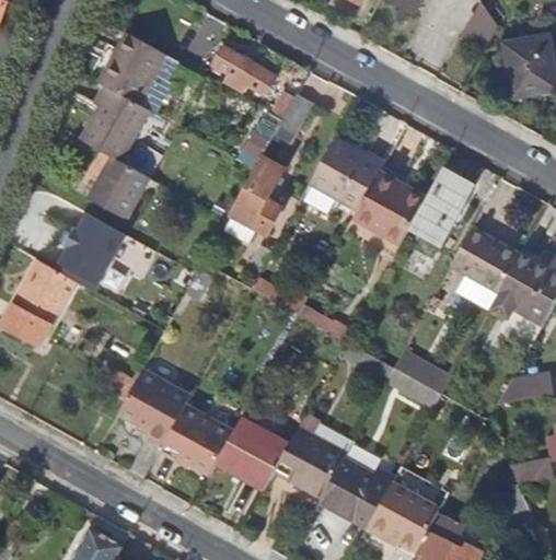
[(477,6),(461,33),(483,46),(499,19),(477,6)]
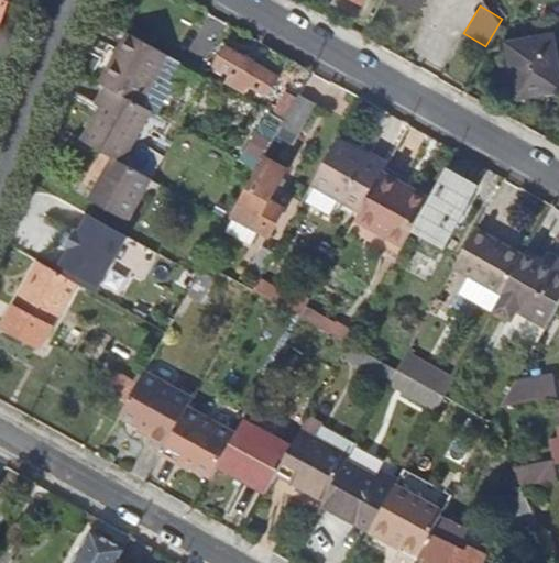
[(125,33),(98,81),(106,86),(155,114),(171,86),(154,76),(166,55),(125,33)]
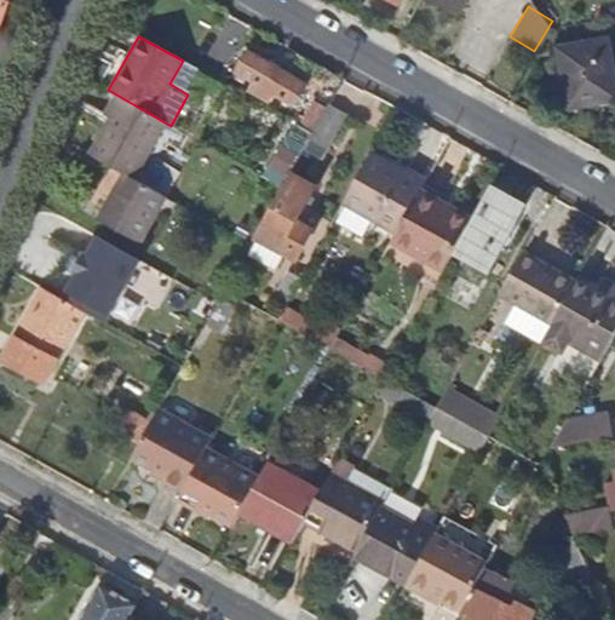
[(557,47),(569,107),(614,98),(614,82),(607,38),(557,47)]
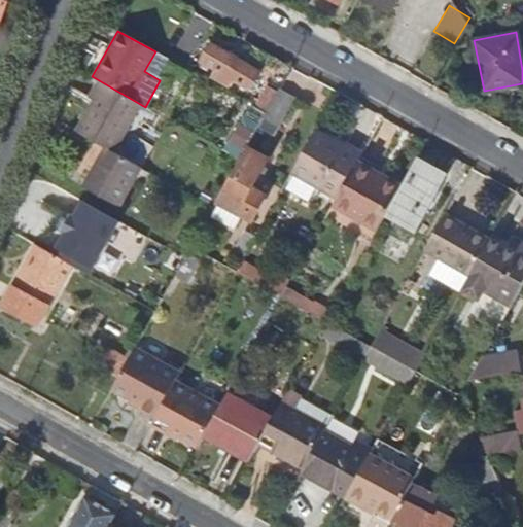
[(208,44),(200,61),(247,88),(255,72),(208,44)]
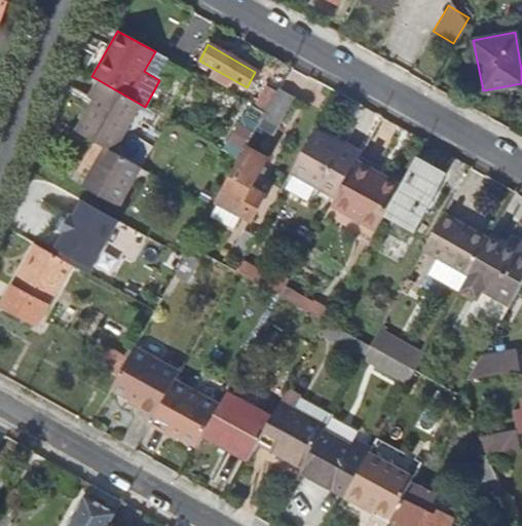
[(140,124),(148,109),(145,107),(99,80),(88,99),(94,102),(77,132),(92,141),(103,146),(114,153),(133,120),(140,124)]
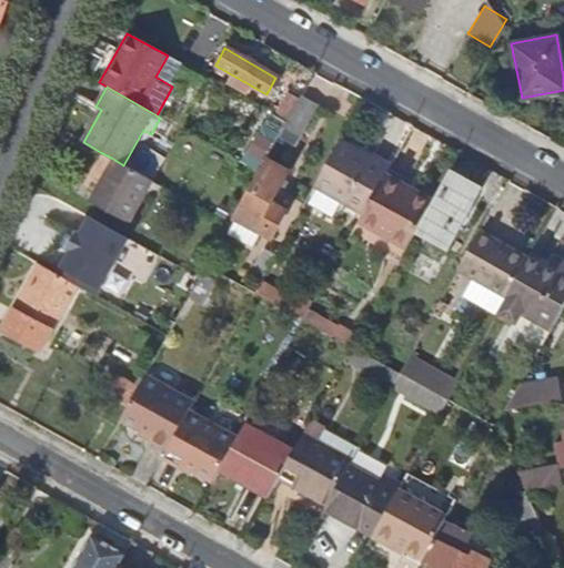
[(285,93),(274,115),(284,121),(296,100),(285,93)]
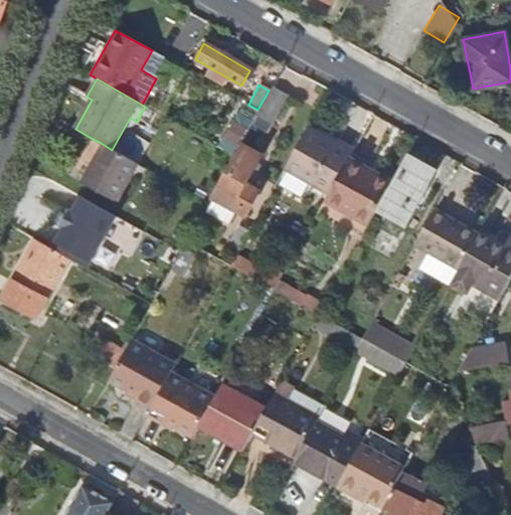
[(274,89),(258,115),(271,121),(285,95),(274,89)]
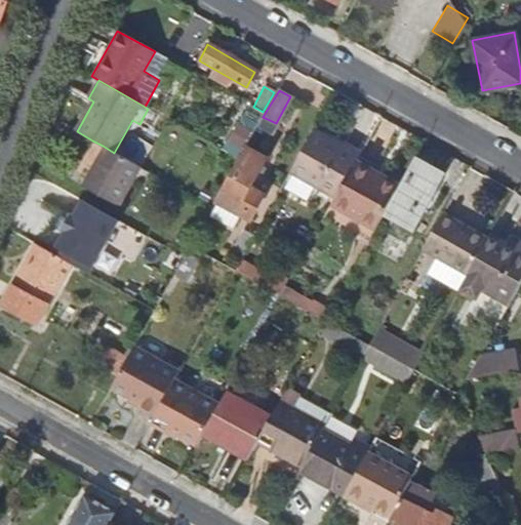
[(285,177),(329,202),(352,161),(355,157),(311,132),(285,177)]
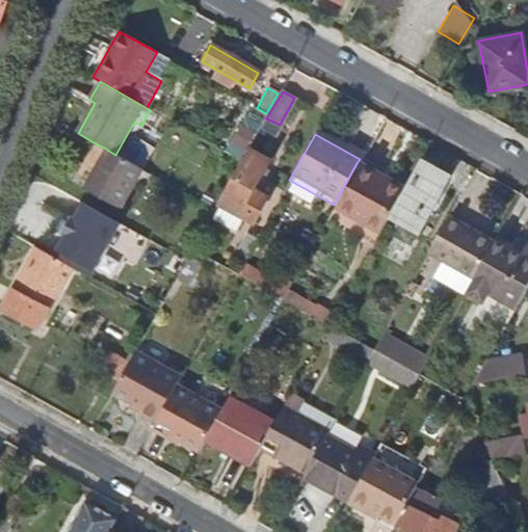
[(80,168),(89,174),(104,148),(94,142),(80,168)]
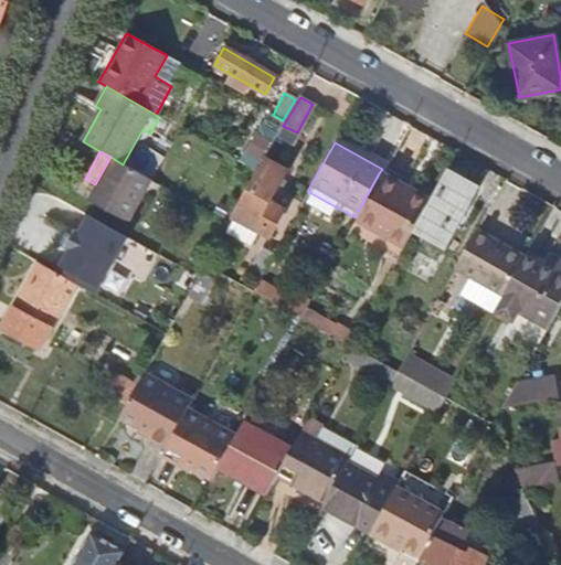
[(110,157),(95,184),(87,200),(124,220),(147,179),(123,164),(110,157)]
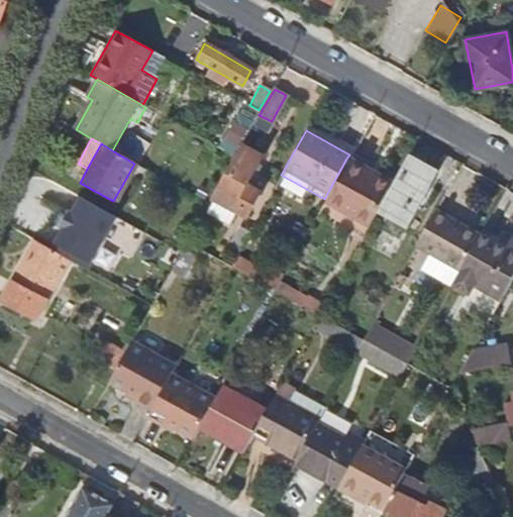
[(260,156),(239,144),(232,157),(206,204),(202,212),(224,224),(231,211),(240,216),(255,189),(244,183),(260,156)]
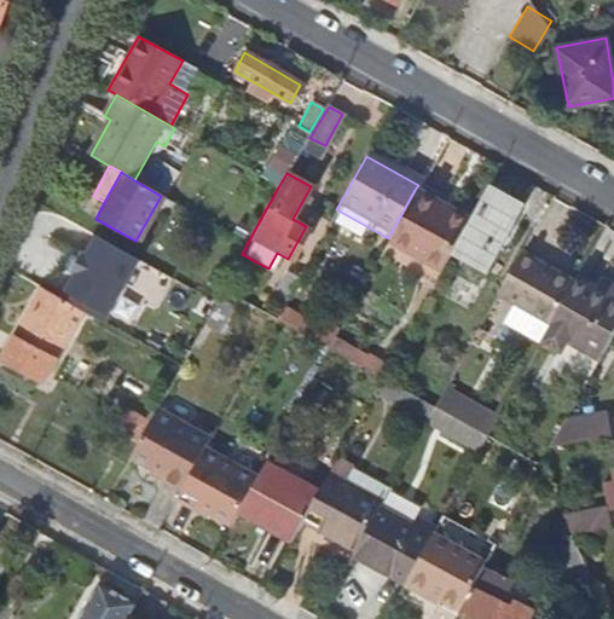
[(516,204),(486,187),(468,220),(464,226),(451,250),(481,267),(516,204)]
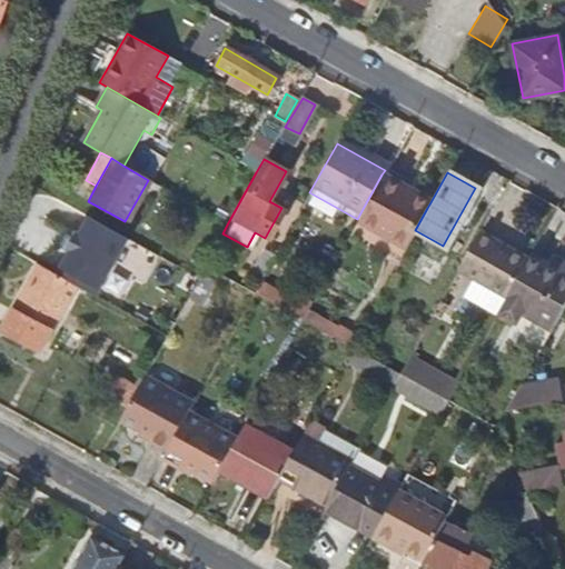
[(406,189),(382,175),(357,219),(356,221),(405,248),(415,230),(427,208),(403,195),(406,189)]
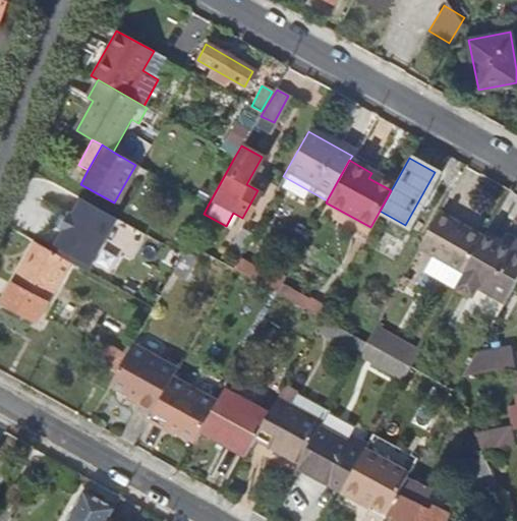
[(394,185),(371,173),(368,178),(391,190),(394,185)]
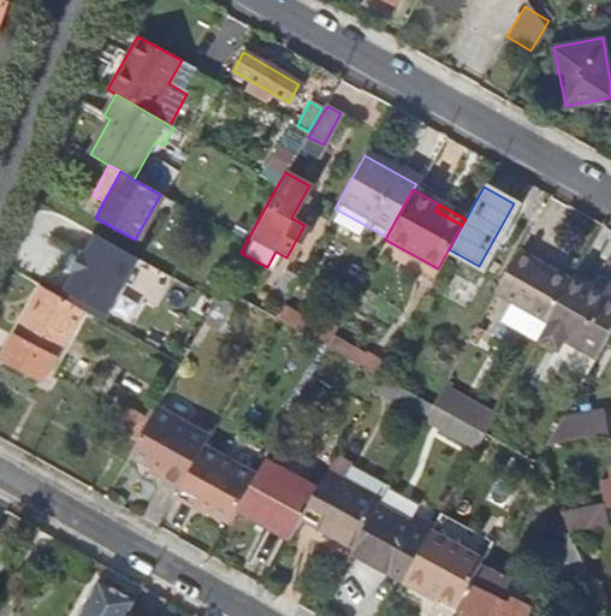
[(106,313),(136,259),(95,235),(85,253),(81,250),(70,270),(73,272),(64,289),(106,313)]
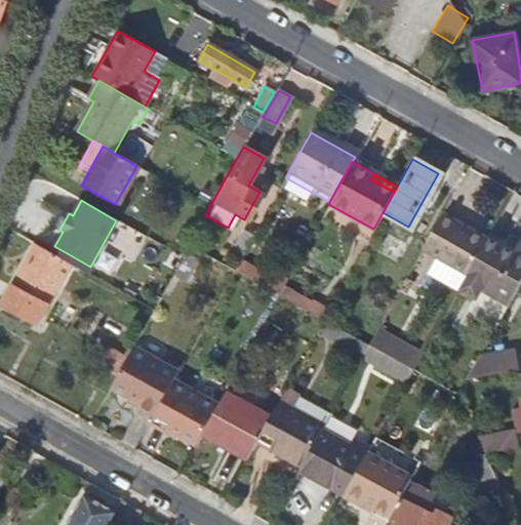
[(466,275),(485,239),(440,213),(419,249),(466,275)]
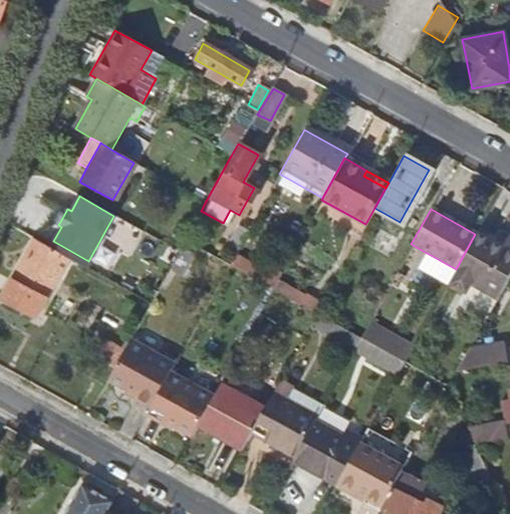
[(504,247),(477,232),(475,234),(456,269),(447,283),(464,293),(471,282),(498,297),(509,275),(509,239),(509,238),(504,247)]
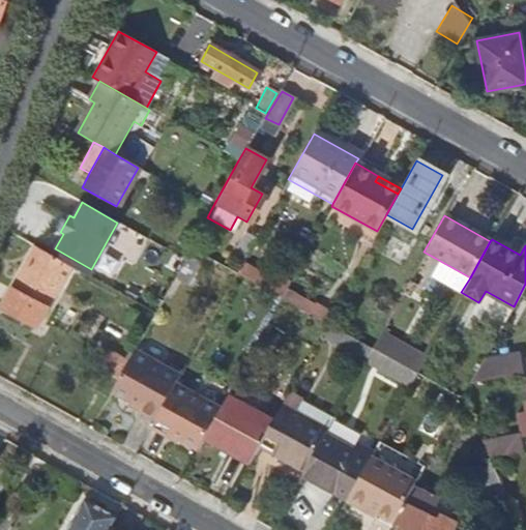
[(33,325),(59,278),(55,275),(62,261),(34,245),(0,306),(33,325)]
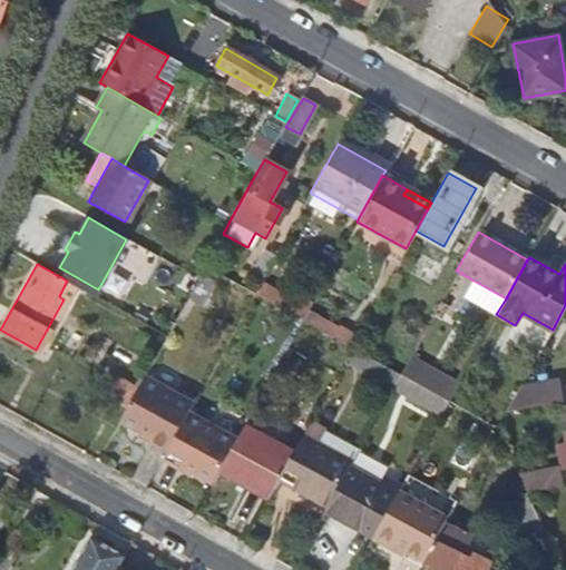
[(59,267),(56,274),(72,284),(95,296),(98,290),(59,267)]
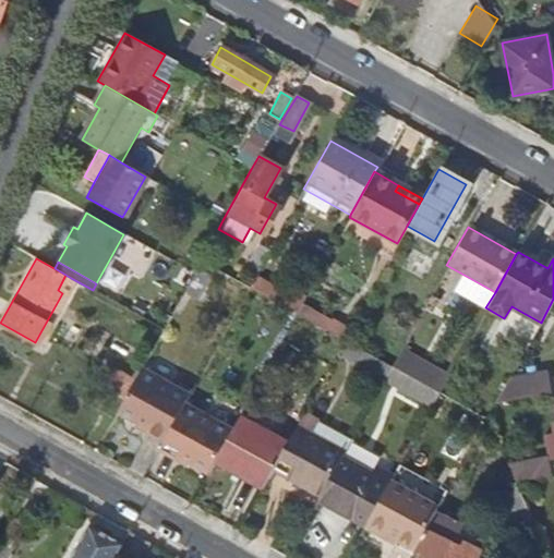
[(209,274),(196,267),(193,274),(183,291),(196,299),(209,274)]
